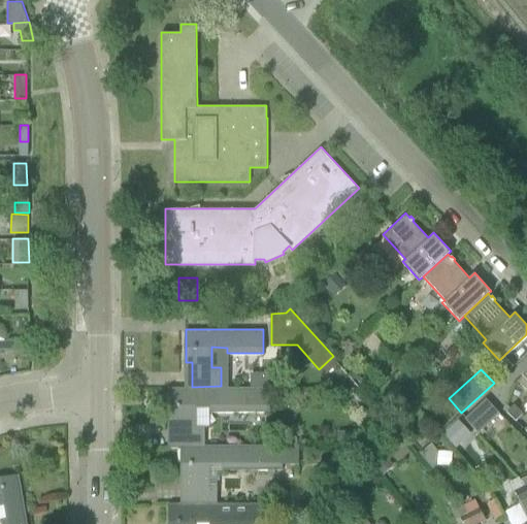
[(526,370),(518,380),(526,389),(526,370)]
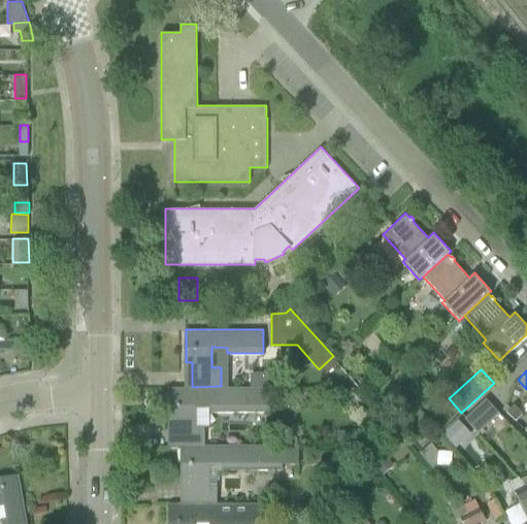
[(251,371),(251,386),(269,386),(275,386),(275,384),(275,373),(275,371),(251,371)]
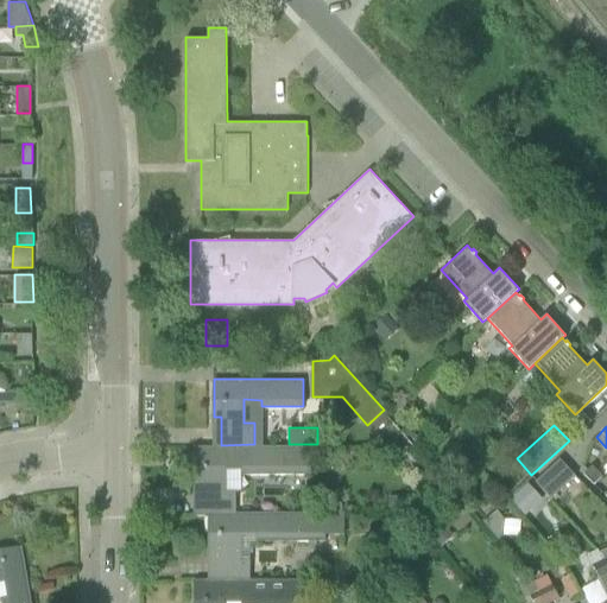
[(254,444),(221,445),(195,445),(195,483),(202,483),(202,512),(234,512),(234,490),(226,490),(226,467),(241,467),(241,473),(310,473),(310,444),(289,444),(254,444)]
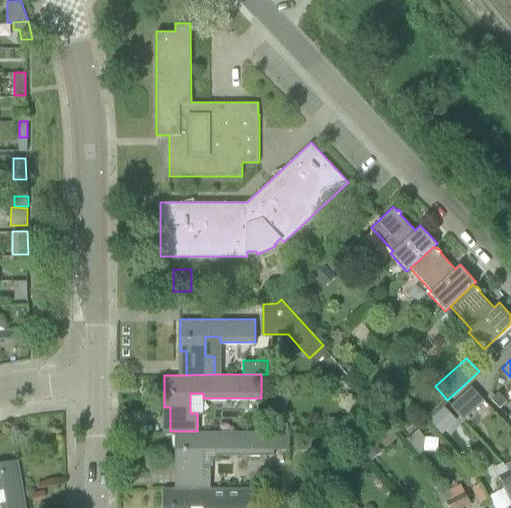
[(465,419),(485,400),(473,387),(453,407),(465,419)]
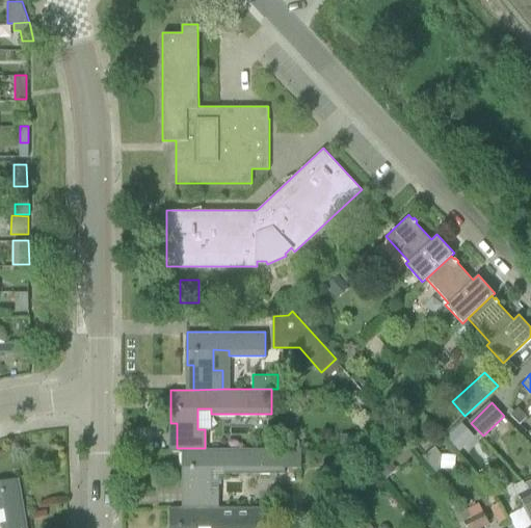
[(515,419),(523,412),(519,406),(511,414),(515,419)]
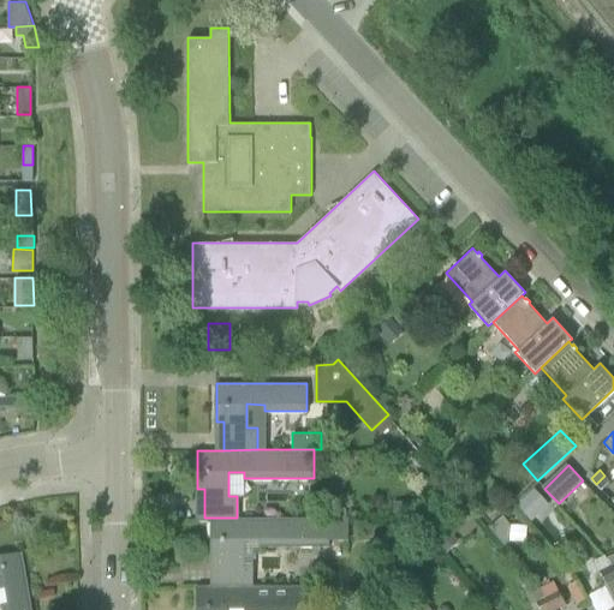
[(604,476),(596,484),(601,489),(609,480),(604,476)]
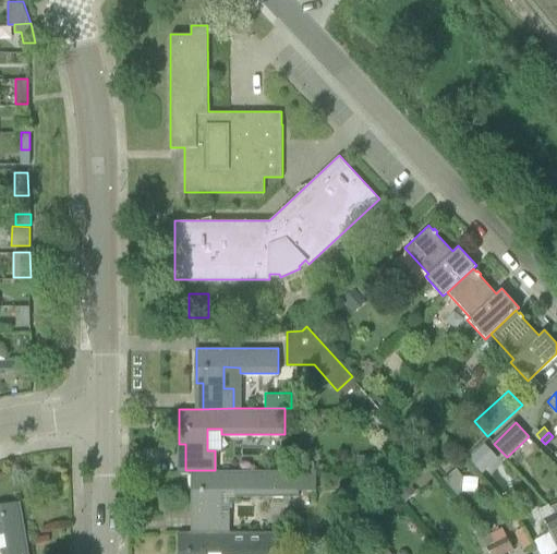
[(484,443),(469,456),(482,471),(497,458),(484,443)]
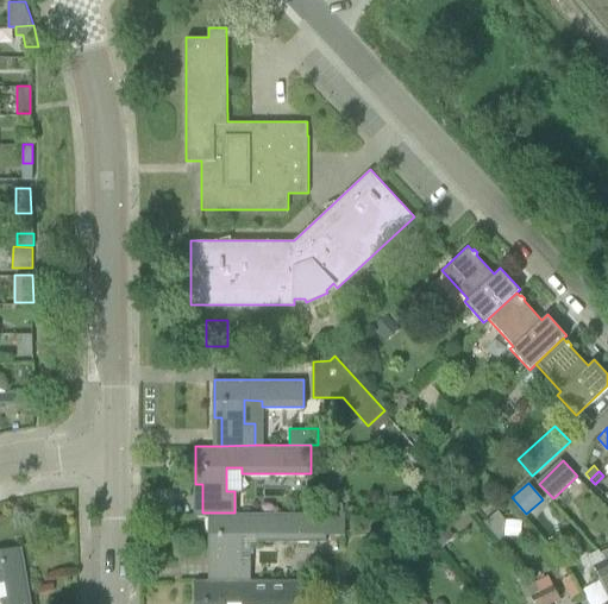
[(389,495),(388,510),(406,511),(407,496),(389,495)]
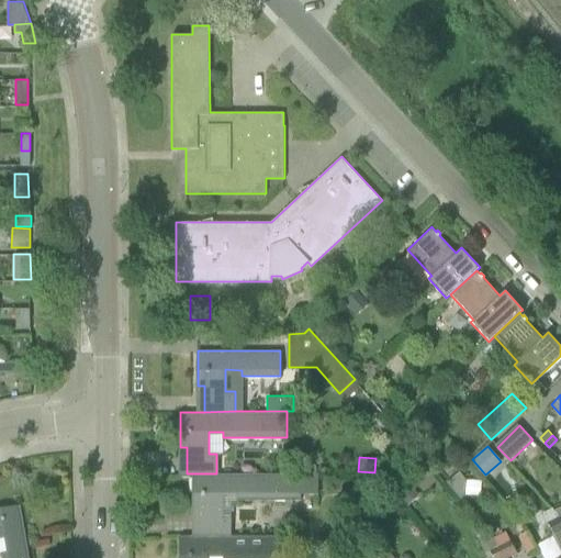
[(216,473),(187,473),(180,473),(180,475),(193,475),(193,509),(200,509),(200,535),(232,535),(232,515),(223,515),(223,493),(238,493),(238,500),(302,500),(302,493),(317,493),(317,472),(216,473)]
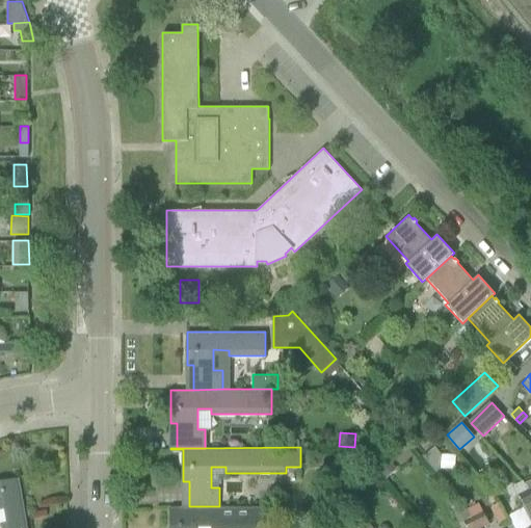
[(387,456),(376,466),(386,476),(396,467),(387,456)]
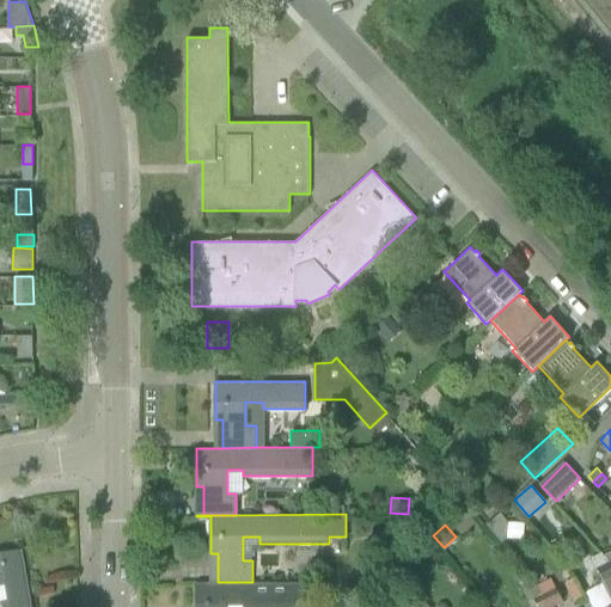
[(4,601),(4,606),(31,606),(22,549),(0,552),(0,584),(6,583),(8,600),(4,601)]
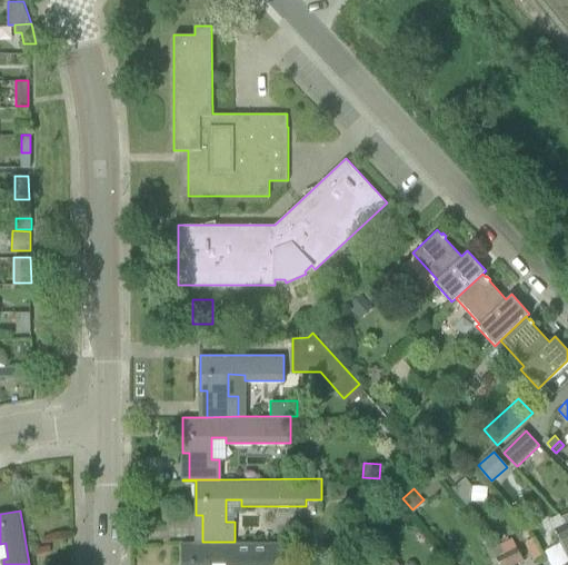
[(567,527),(565,522),(556,526),(564,541),(567,548),(567,527)]
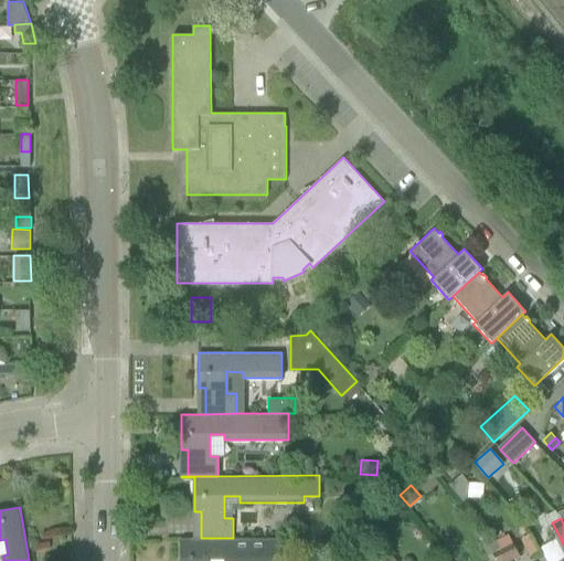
[(532,532),(522,537),(531,556),(541,551),(532,532)]
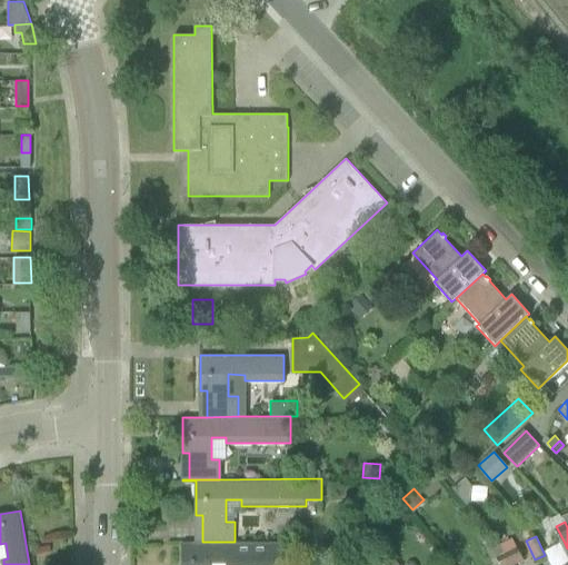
[(235,542),(202,542),(182,542),(182,564),(212,564),(213,561),(228,561),(227,564),(291,564),(291,542),(235,542)]
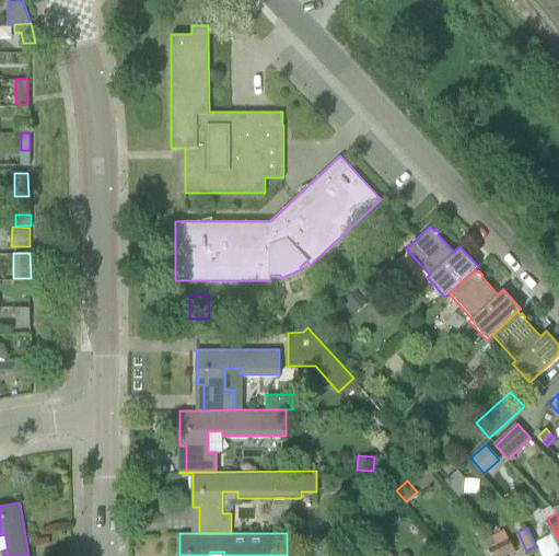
[(508,536),(498,542),(505,555),(515,551),(508,536)]
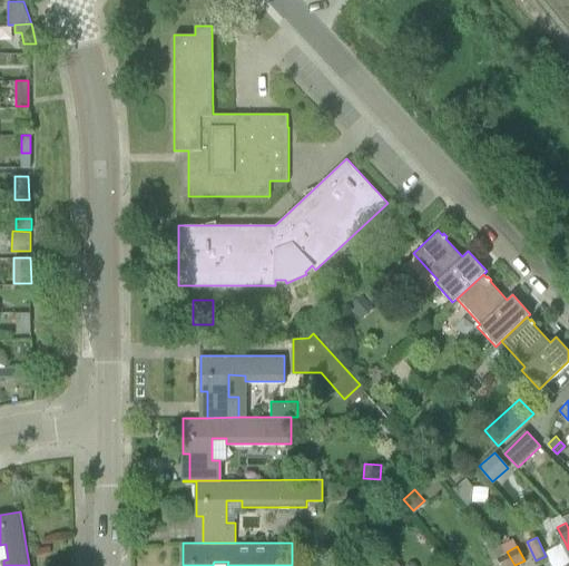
[(504,553),(497,556),(500,565),(512,565),(514,565),(507,552),(506,552),(504,553)]
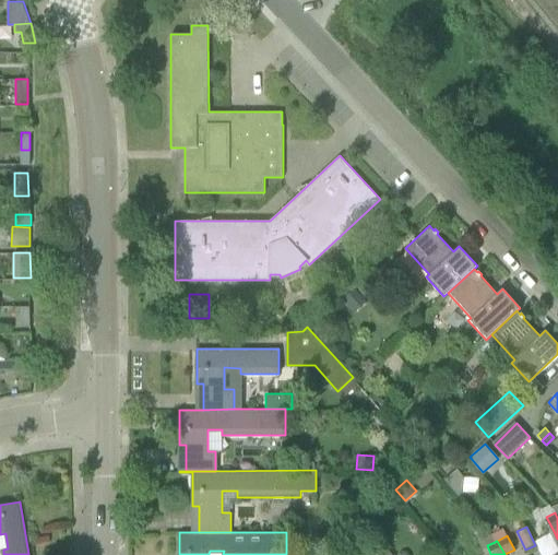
[(393,554),(387,545),(379,552),(381,554),(393,554)]
